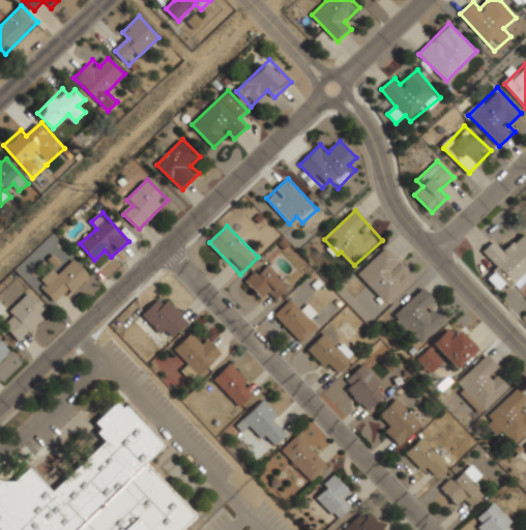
[(505,251),(496,240),(481,253),(515,290),(525,280),(525,235),(524,234),(505,251)]
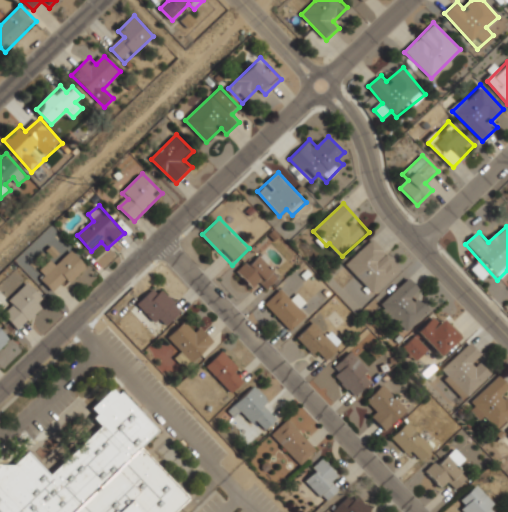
[(346,266),(377,297),(404,270),(374,239),(346,266)]
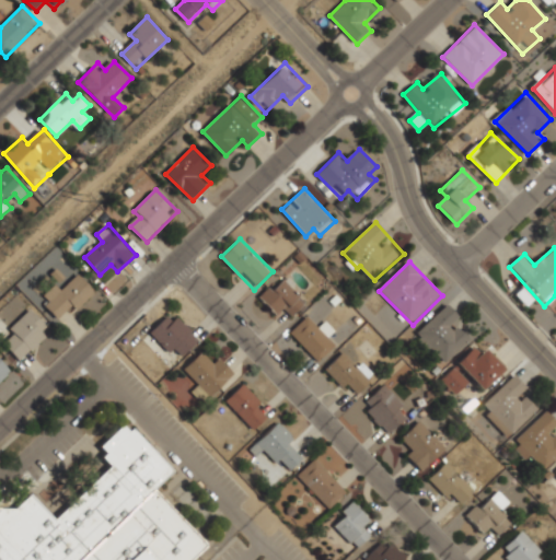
[(62,323),(96,291),(80,275),(64,290),(57,283),(41,300),(62,323)]
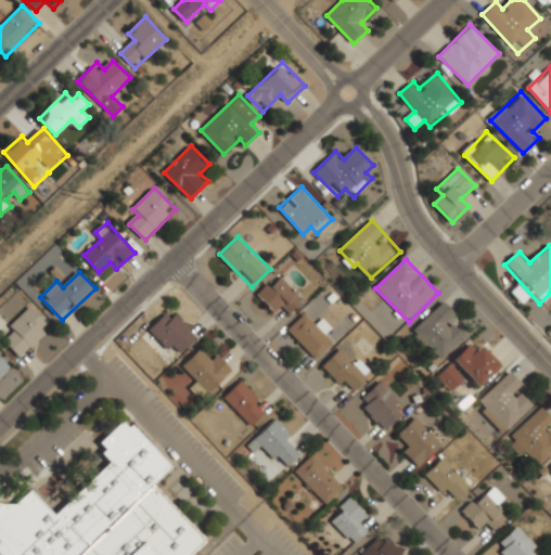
[(257,295),(274,312),(282,305),(291,313),(305,299),(280,273),(257,295)]
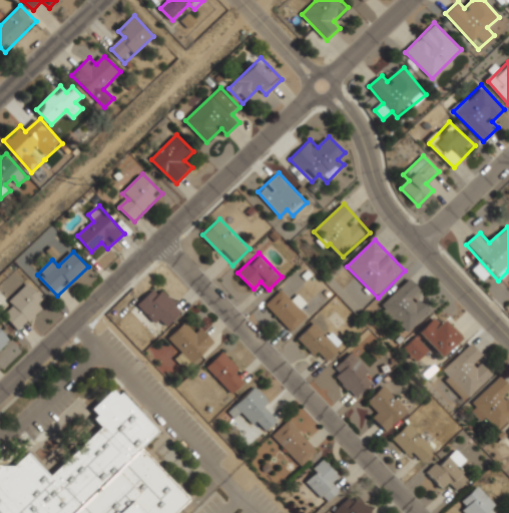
[(380,307),(407,335),(432,313),(418,298),(424,293),(411,278),(380,307)]
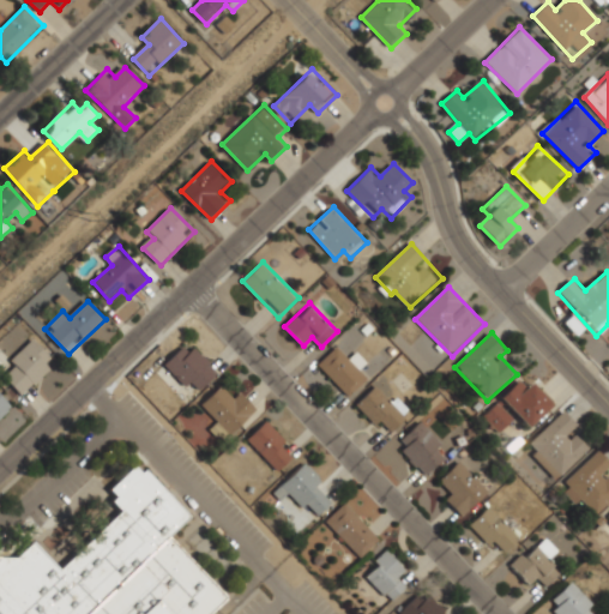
[(10,362),(17,369),(7,379),(25,397),(58,366),(32,339),(10,362)]
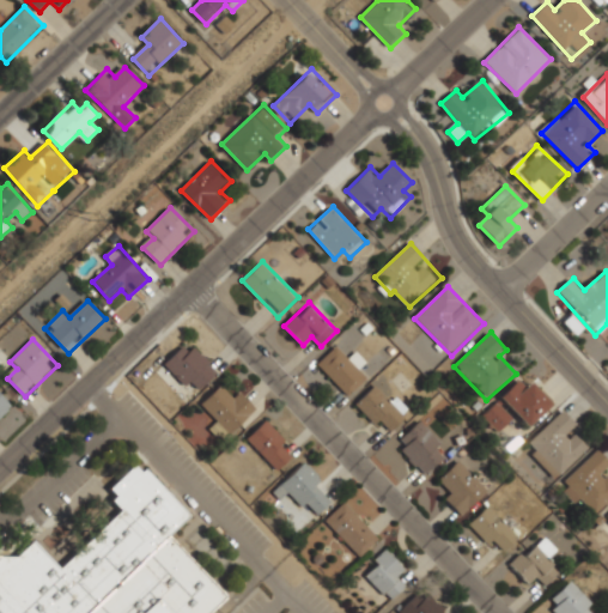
[(164,364),(187,389),(195,382),(202,389),(220,371),(195,346),(189,352),(183,346),(164,364)]
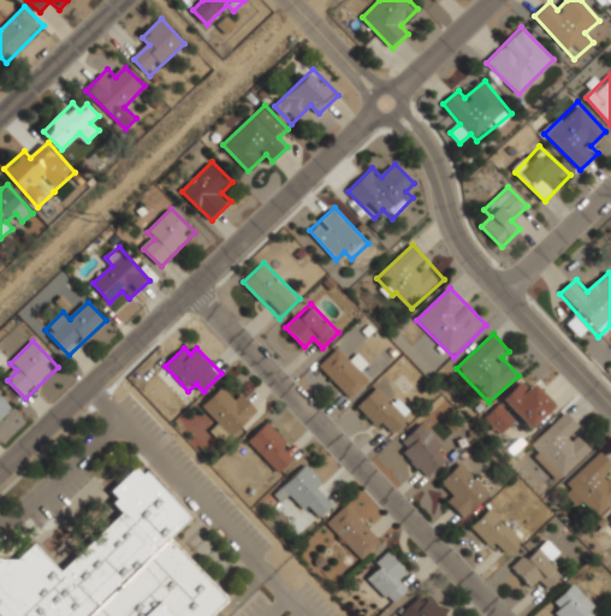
[(369,362),(360,353),(351,361),(338,348),(320,366),(351,398),(369,380),(361,371),(369,362)]
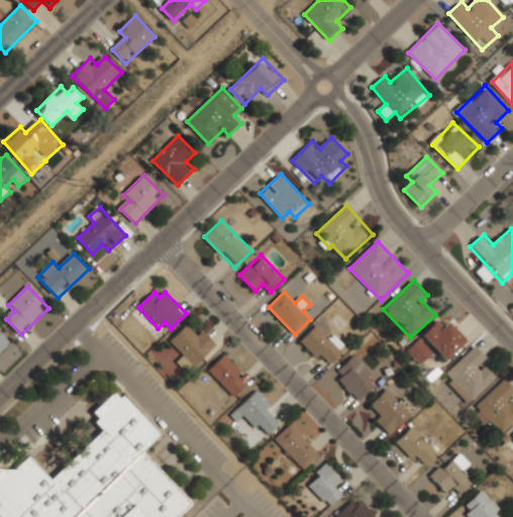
[(422,366),(436,351),(446,362),(469,339),(451,321),(445,327),(438,320),(407,350),(422,366)]
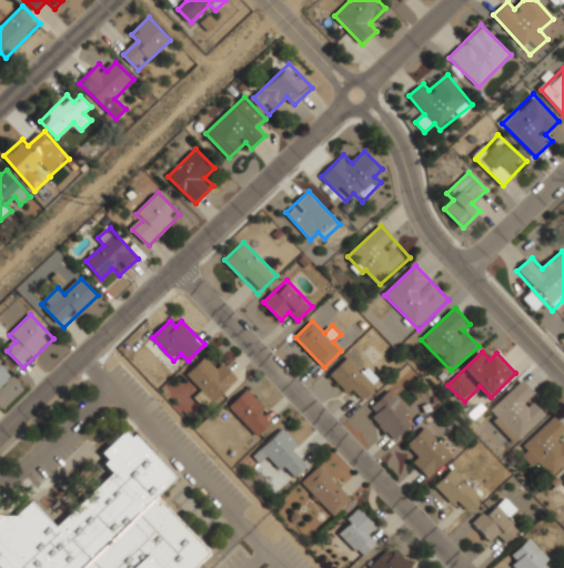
[(239,378),(222,361),(214,367),(205,357),(188,374),(203,391),(195,397),(208,409),(239,378)]
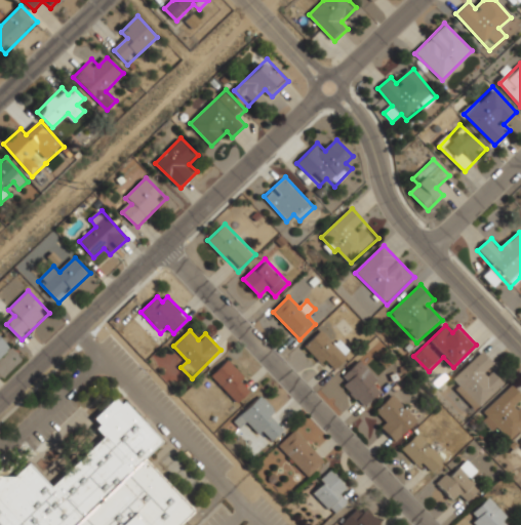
[(331,372),(352,352),(339,339),(334,345),(321,330),(306,346),(331,372)]
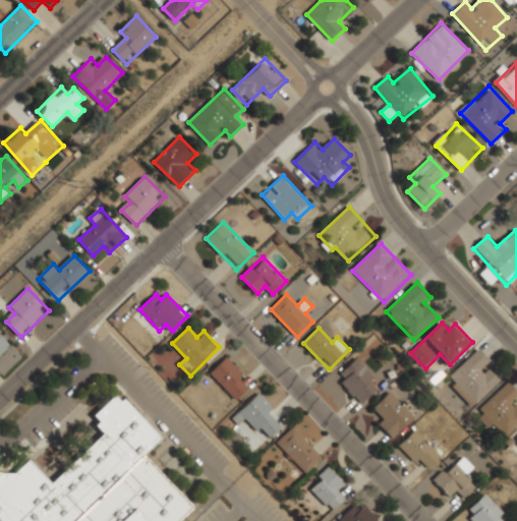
[(0,358),(13,345),(0,332),(0,358)]
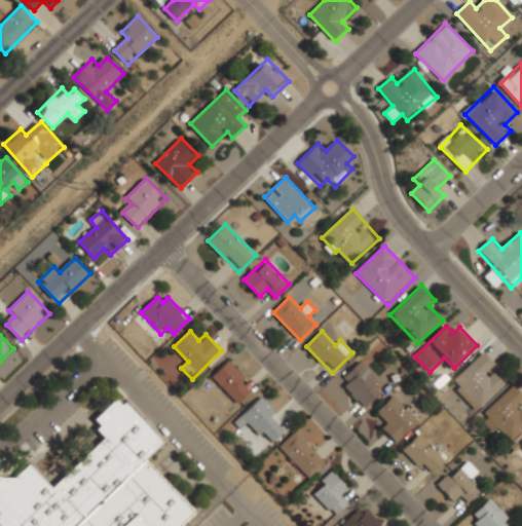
[(497,365),(485,351),(451,382),(478,412),(506,387),(491,371),(497,365)]
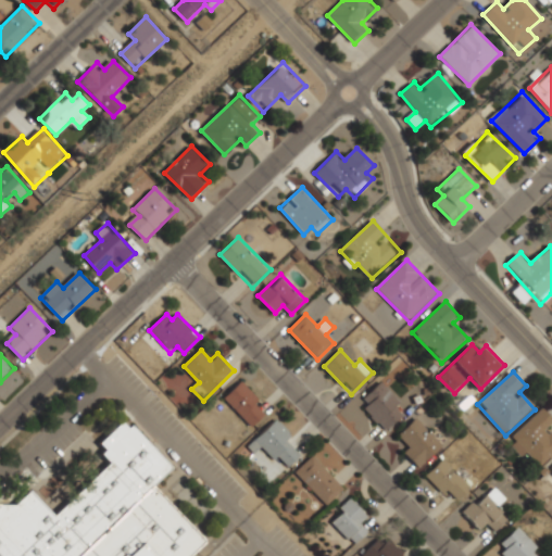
[(224,399),(252,426),(270,408),(242,380),(224,399)]
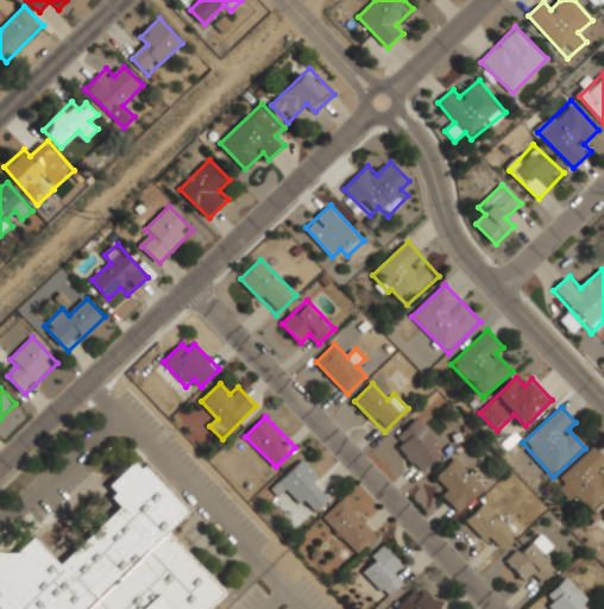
[(441,454),(433,446),(441,438),(419,416),(392,443),(423,472),(441,454)]
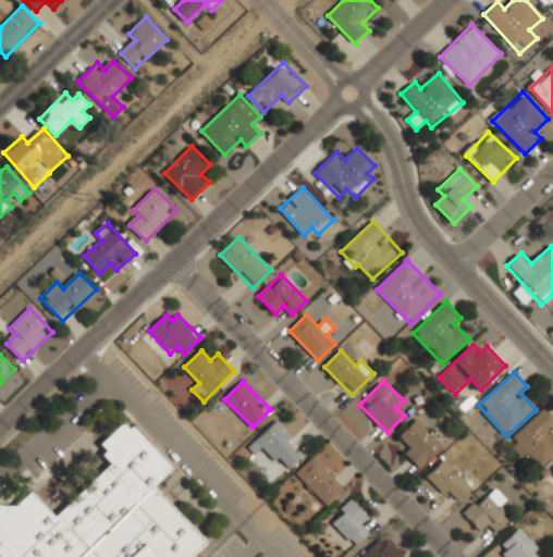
[(511,442),(540,472),(552,459),(552,430),(552,416),(545,408),(511,442)]
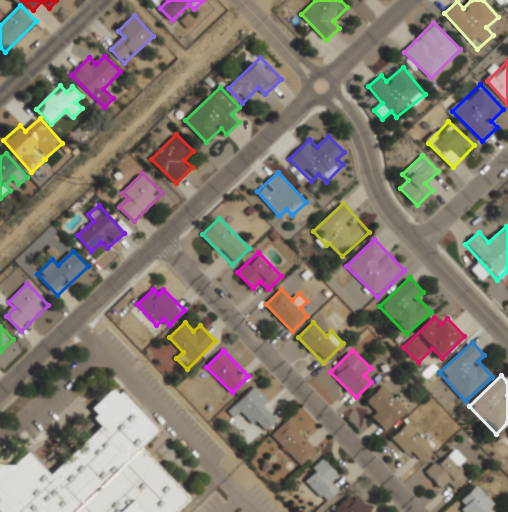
[(368,400),(376,407),(369,414),(386,431),(408,409),(384,384),(368,400)]
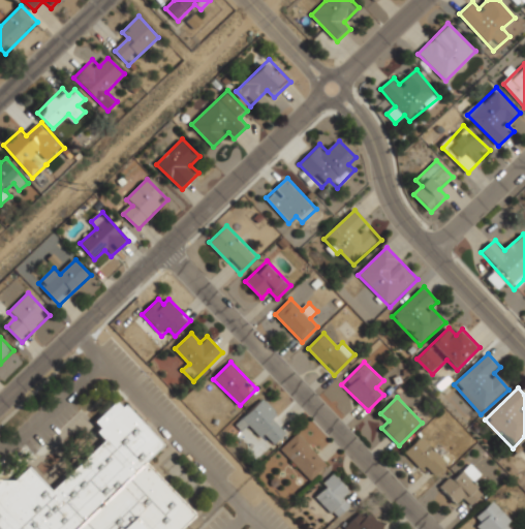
[(244,432),(250,426),(263,437),(266,434),(276,444),(286,433),(273,421),(280,413),(265,398),(237,425),(244,432)]
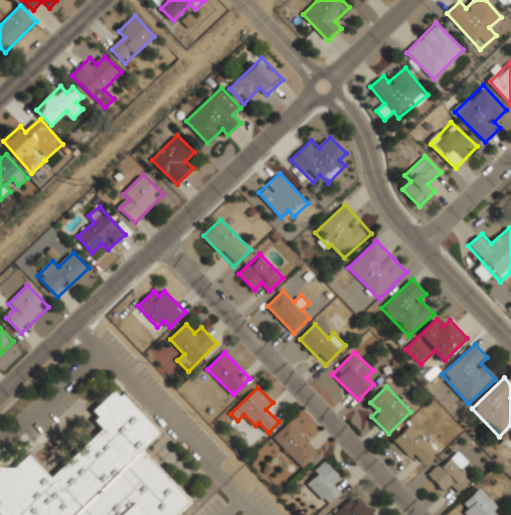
[(0,471),(0,514),(174,514),(189,502),(142,450),(160,434),(118,388),(94,410),(97,413),(101,432),(51,478),(29,454),(14,468),(4,468),(0,471)]
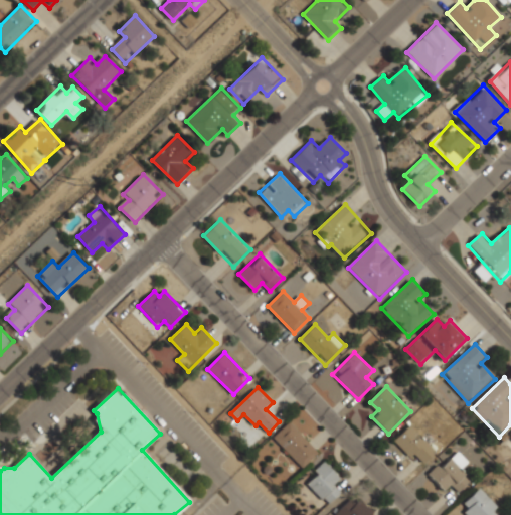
[(321,452),(291,420),(274,438),(304,469),(321,452)]
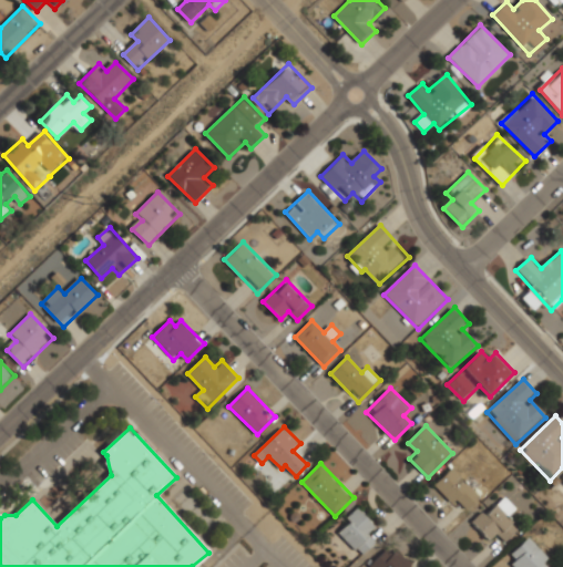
[(436,485),(464,514),(482,496),(471,485),(452,467),(436,485)]
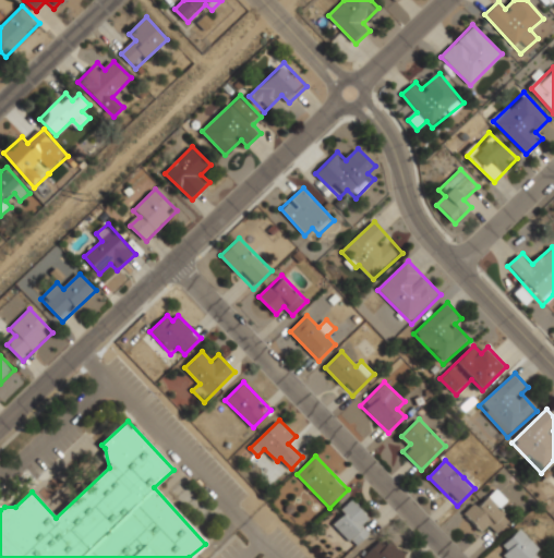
[(466,516),(483,532),(490,525),(498,533),(513,519),(502,508),(509,500),(495,486),(466,516)]
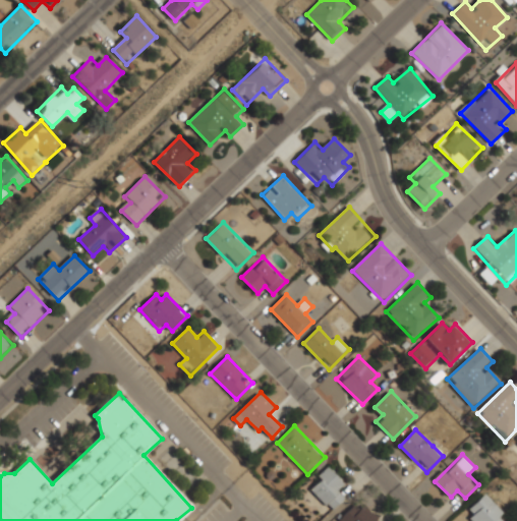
[(346,498),(339,490),(346,482),(330,466),(308,486),(333,511),(346,498)]
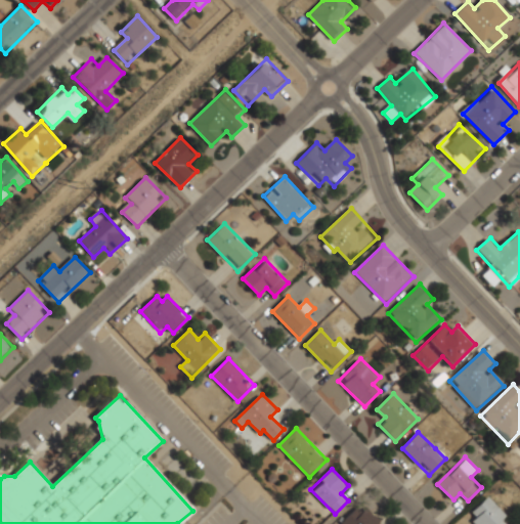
[(505,523),(502,521),(508,515),(489,495),(474,511),(480,516),(473,523),(505,523)]
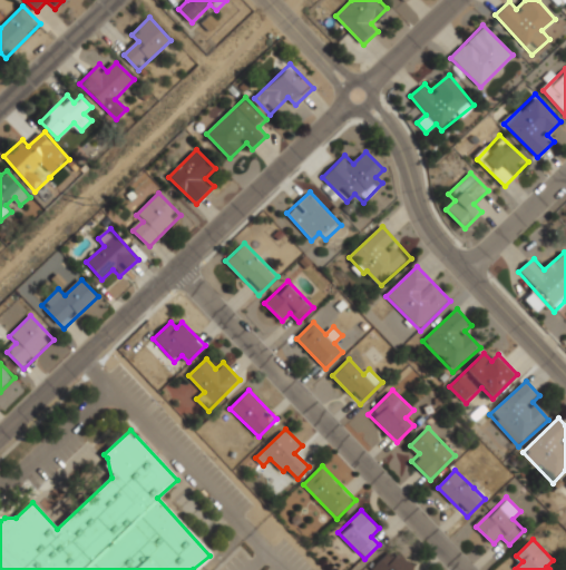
[(373,569),(420,569),(402,552),(396,559),(388,552),(372,569),(373,569)]
